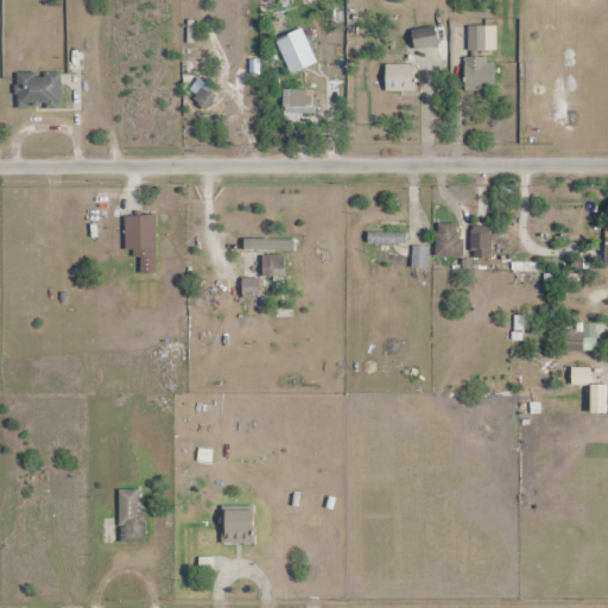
[(335,20),(322,20),(322,71),(335,71),(335,20)]
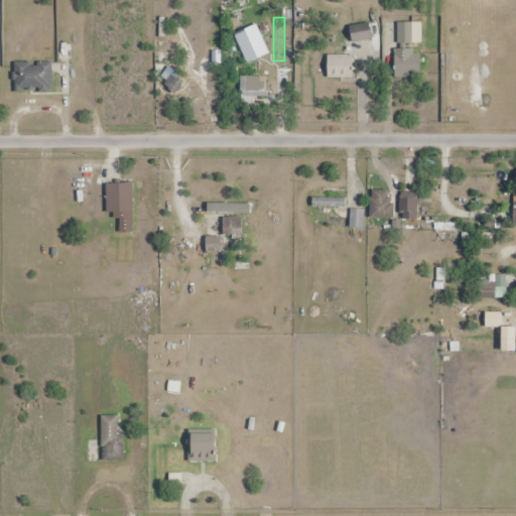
[(420,78),(420,46),(421,46),(421,22),(396,22),(396,78),(420,78)]
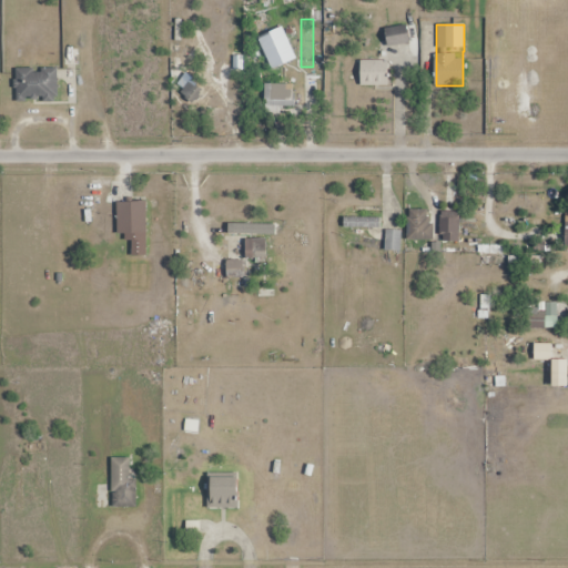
[(387,61),(361,61),(361,85),(387,85),(387,61)]
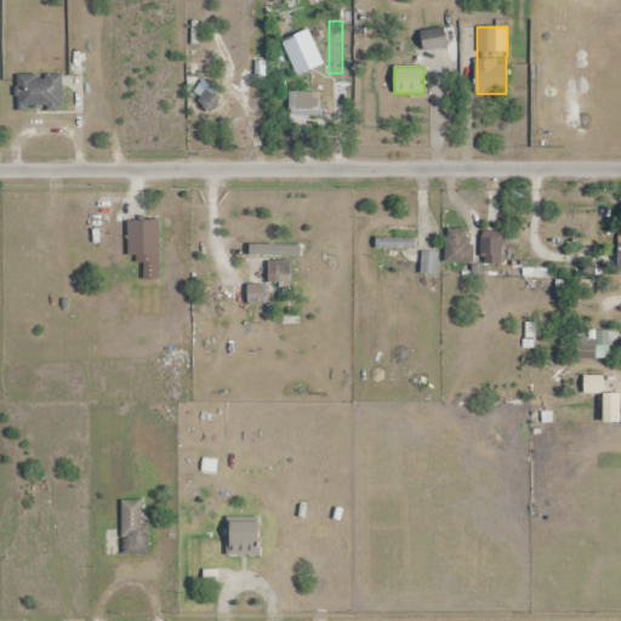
[(63,112),(63,75),(17,75),(17,112),(63,112)]
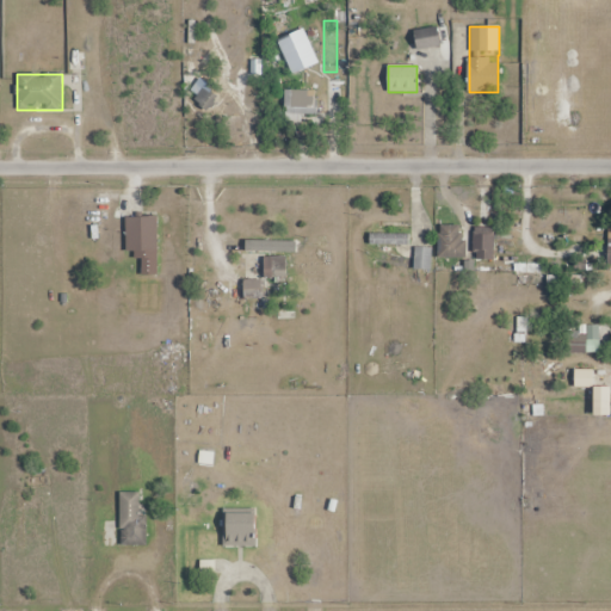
[(303,123),(303,113),(316,113),(316,91),(285,91),(285,123),(303,123)]
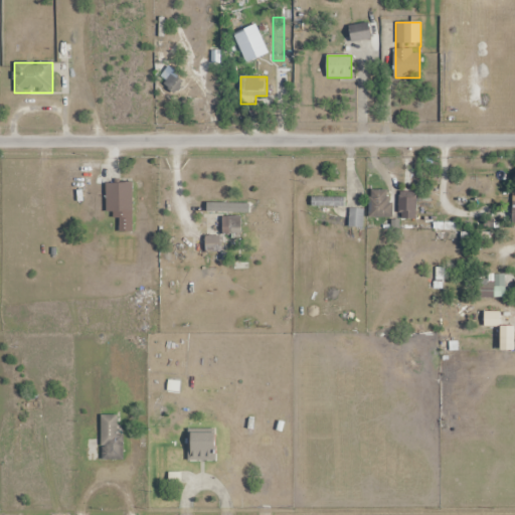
[(107,211),(133,211),(133,183),(107,183),(107,211)]
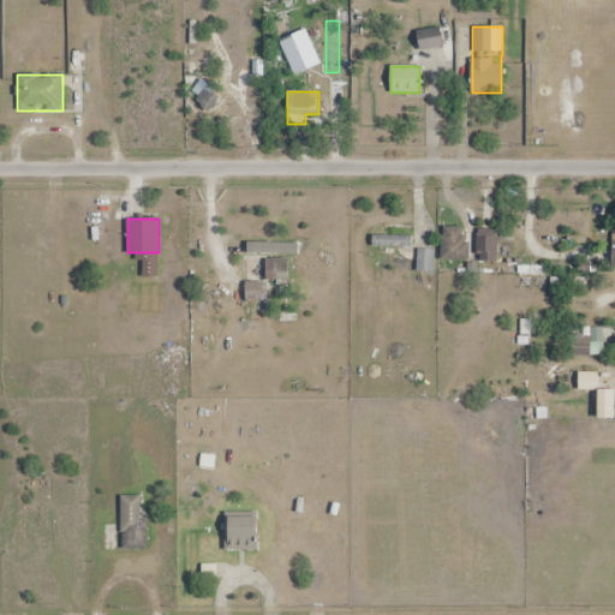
[(477,262),(496,262),(496,230),(477,230),(477,262)]
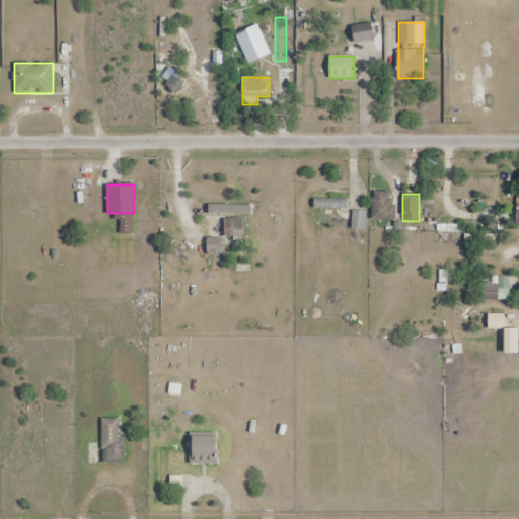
[(349,209),(349,198),(313,198),(313,209),(349,209)]
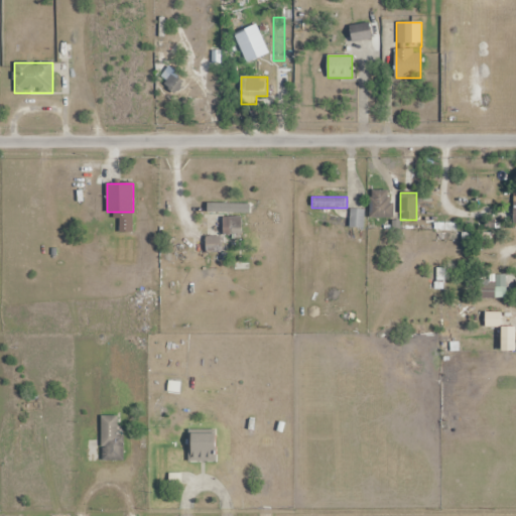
[(226,251),(226,236),(242,236),(242,218),(223,217),(223,237),(207,237),(207,251),(226,251)]
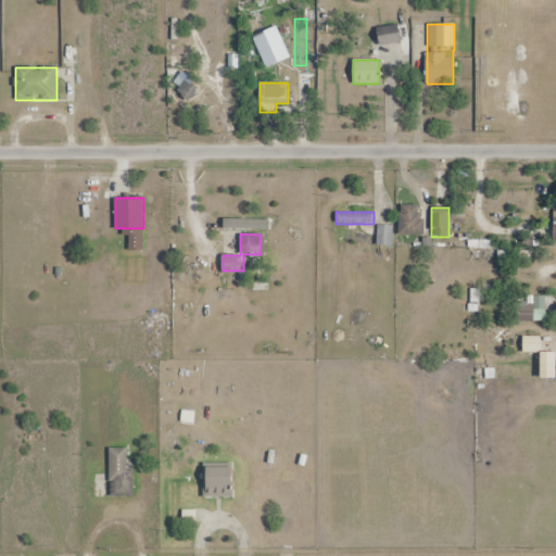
[(546,323),(546,308),(517,308),(517,323),(546,323)]
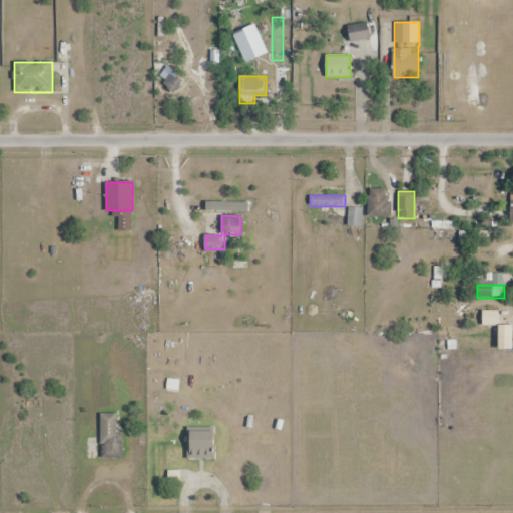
[(123,434),(117,434),(117,414),(100,414),(100,460),(123,460),(123,434)]
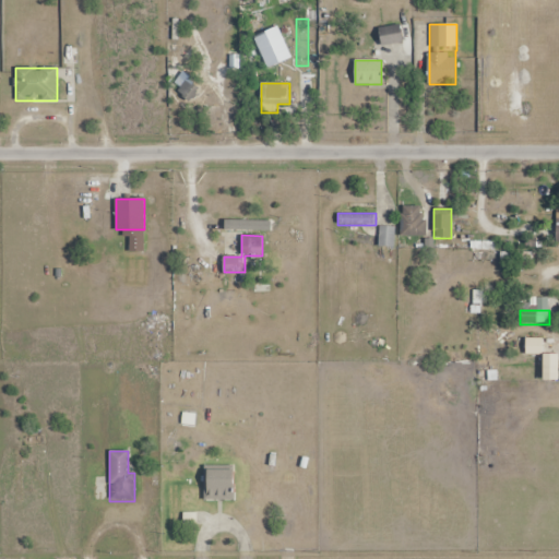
[(233,471),(205,471),(205,501),(233,501),(233,471)]
